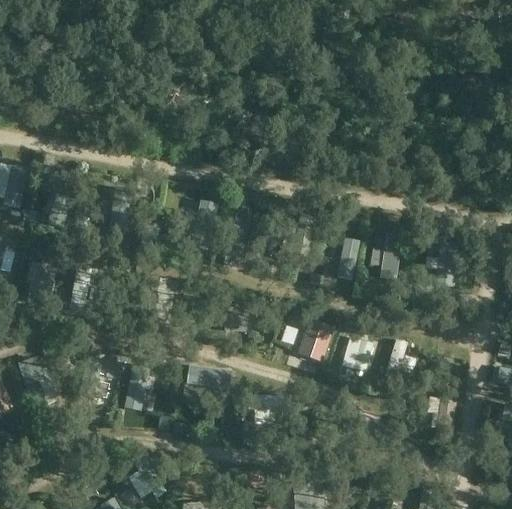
[(0,175),(0,205),(8,177),(0,175)]
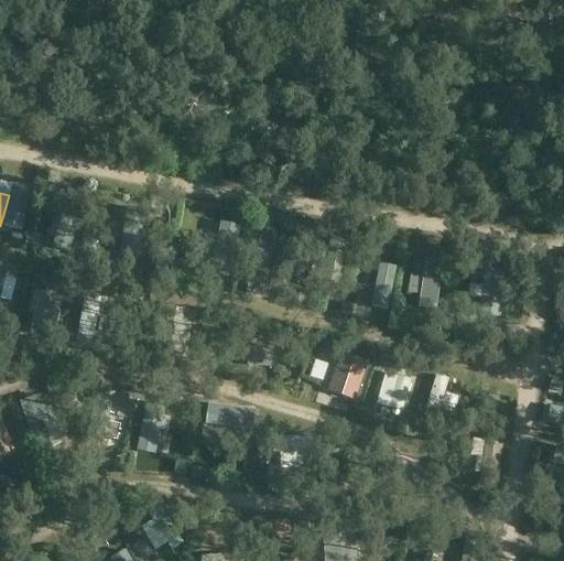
[(68,196),(57,228),(54,227),(51,235),(55,237),(53,245),(69,250),(85,202),(68,196)]
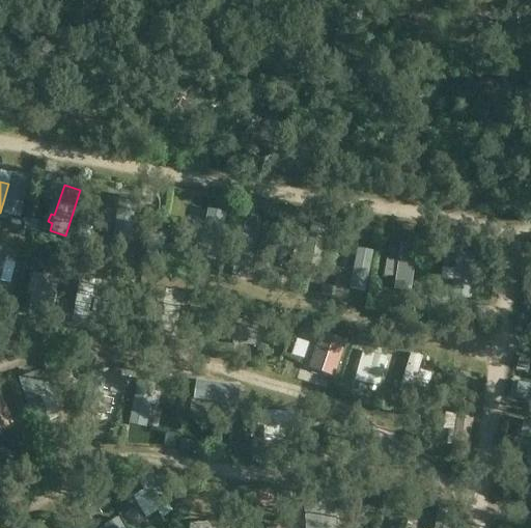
[(123,200),(120,218),(115,217),(113,227),(118,228),(116,241),(130,244),(137,202),(123,200)]
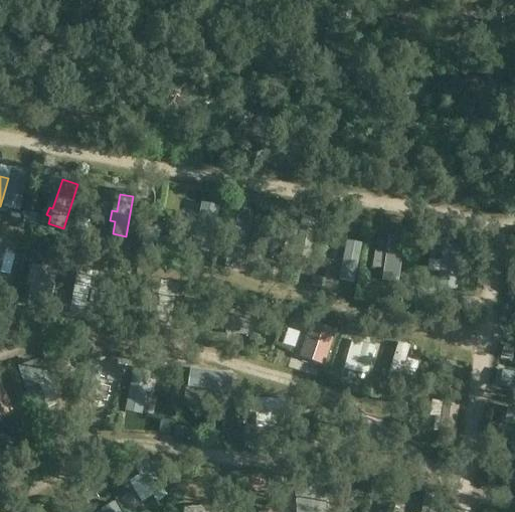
[(220,205),(203,201),(193,241),(210,246),(220,205)]
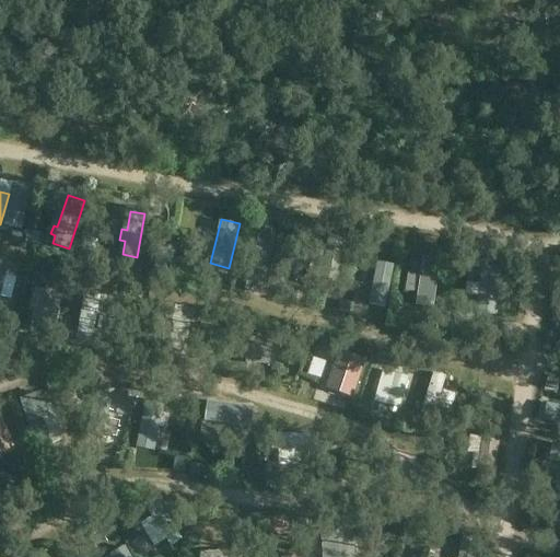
[(12,230),(10,241),(21,243),(23,233),(12,230)]
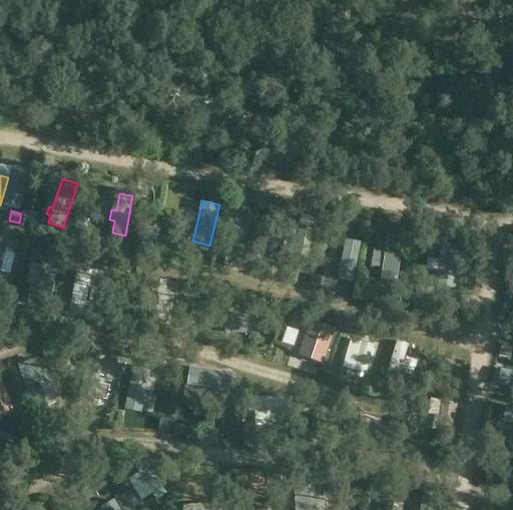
[(25,210),(23,221),(34,223),(37,212),(25,210)]
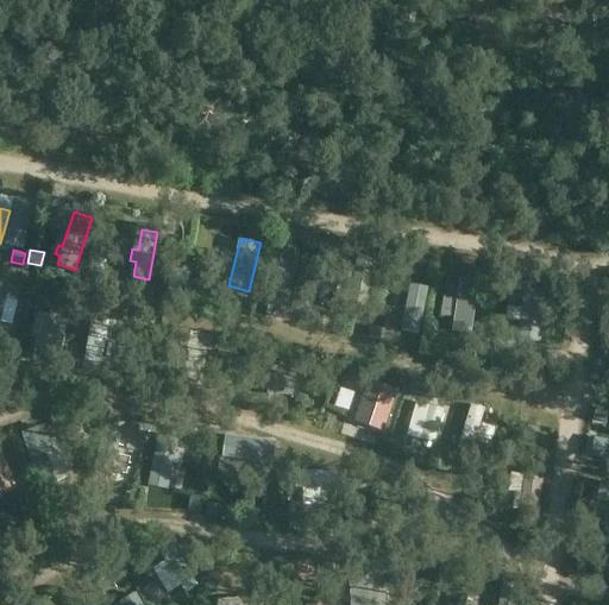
[(67,279),(63,291),(75,296),(79,284),(81,281),(67,276),(67,279)]
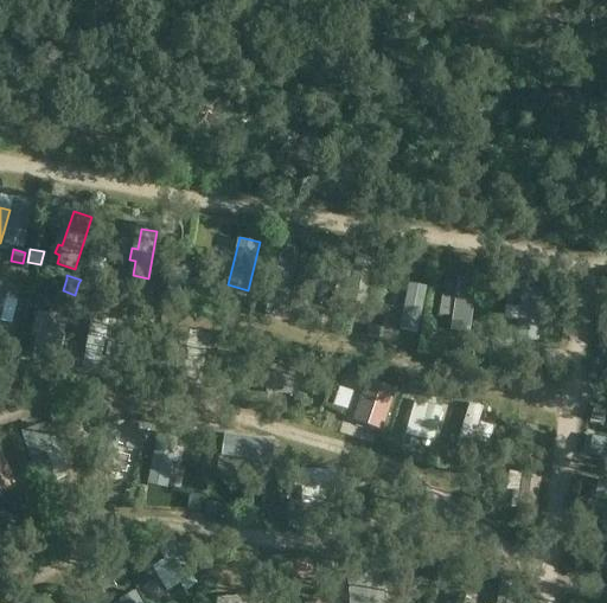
[(144,284),(141,295),(152,296),(153,286),(144,284)]
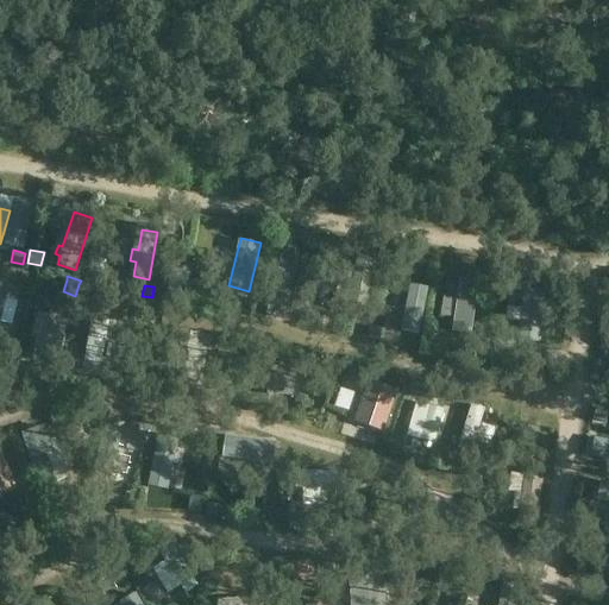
[(541,285),(523,285),(522,317),(512,316),(512,342),(540,344),(541,285)]
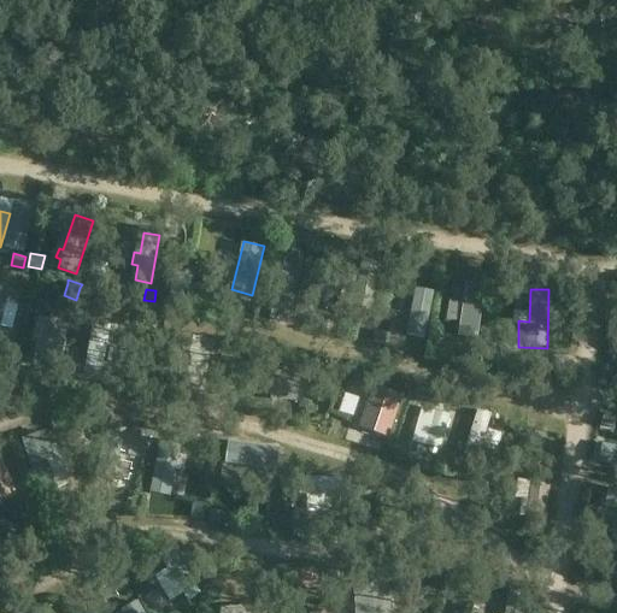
[(0,328),(4,313),(9,314),(12,305),(6,304),(9,294),(0,292),(0,328)]
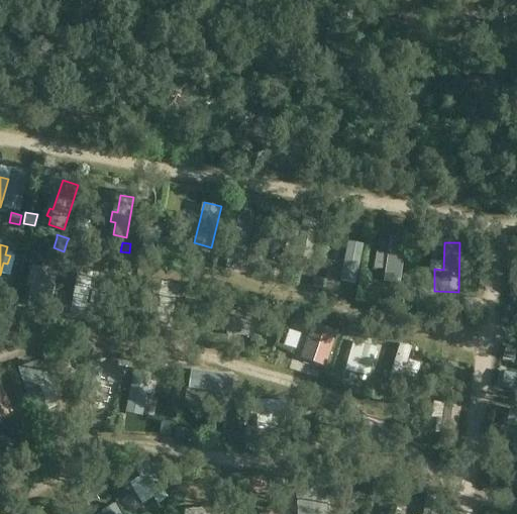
[(96,261),(94,271),(108,273),(109,263),(96,261)]
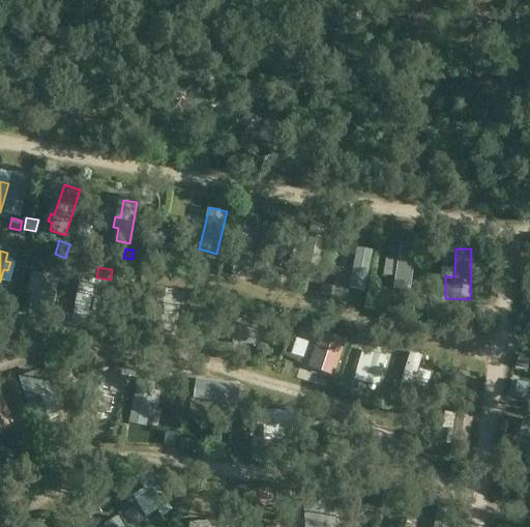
[(323,282),(322,290),(332,292),(333,284),(323,282)]
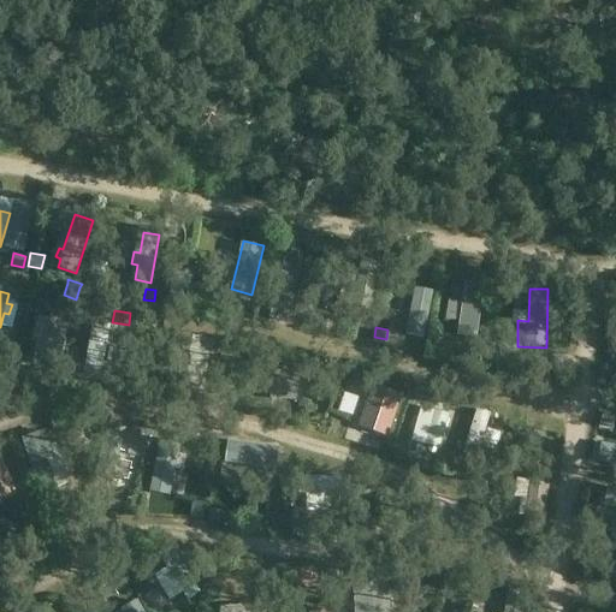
[(130,336),(116,333),(112,366),(126,367),(130,336)]
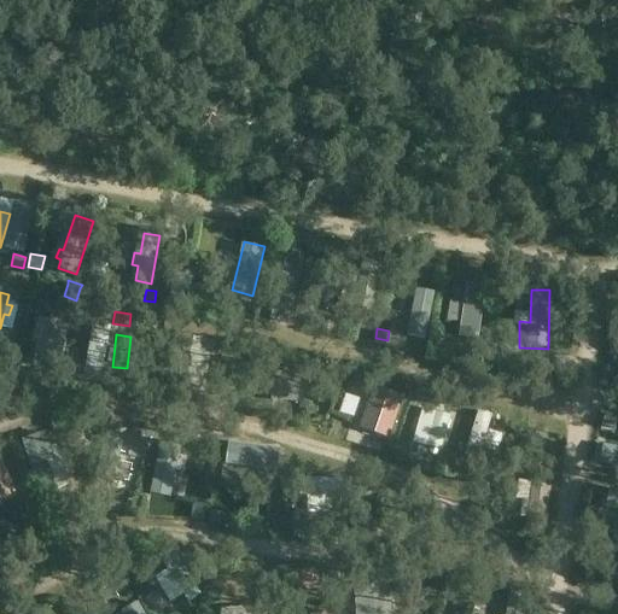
[(270,398),(298,399),(301,360),(284,360),(284,366),(273,366),(270,398)]
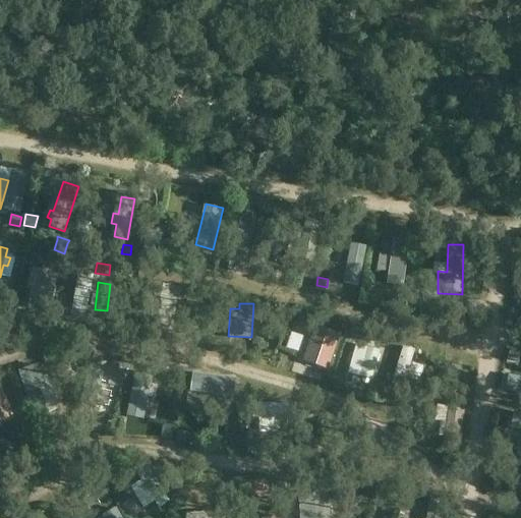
[(265,305),(255,305),(256,313),(265,313),(265,305)]
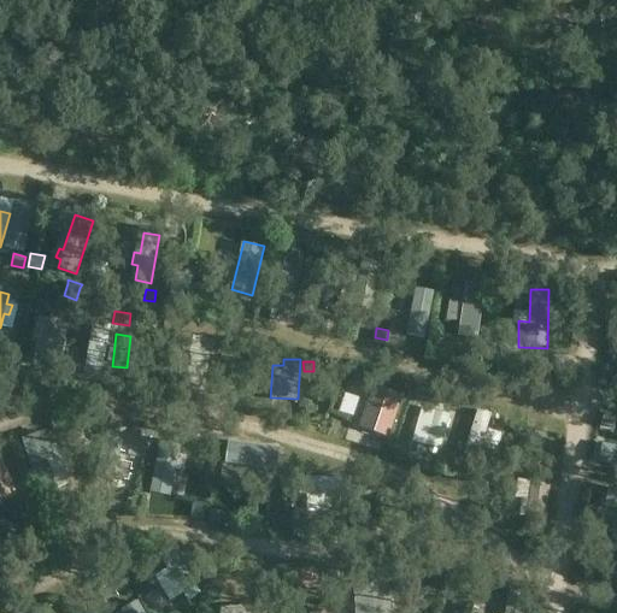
[(359,426),(389,435),(401,393),(371,384),(359,426)]
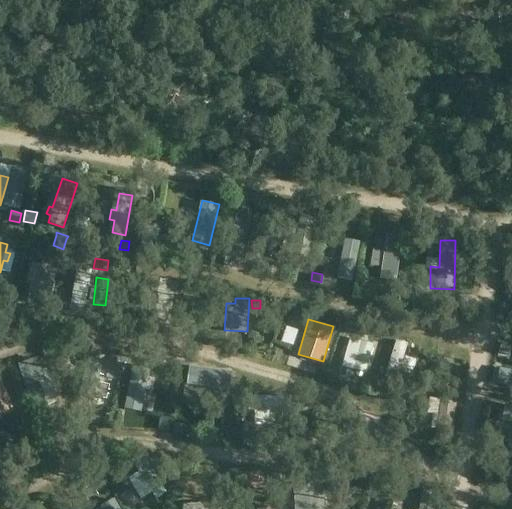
[(351,320),(350,329),(361,332),(363,323),(351,320)]
